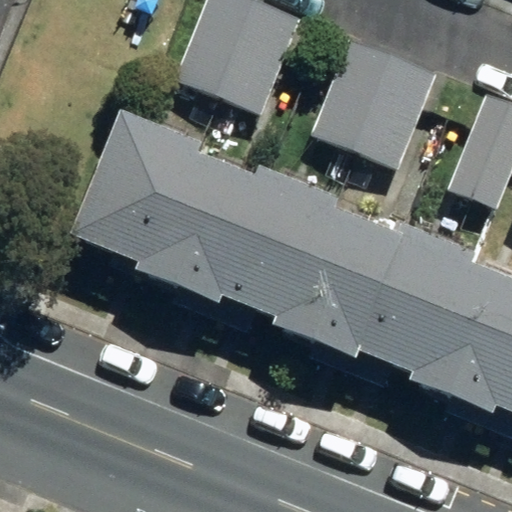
[(218,88),(253,0),(206,0),(177,72),(218,88)]
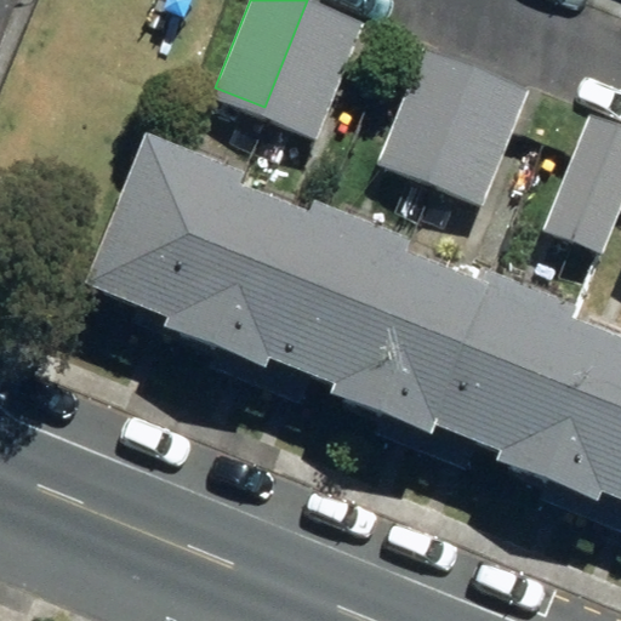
[(364,13),(332,0),(307,0),(265,107),(318,129),(364,13)]
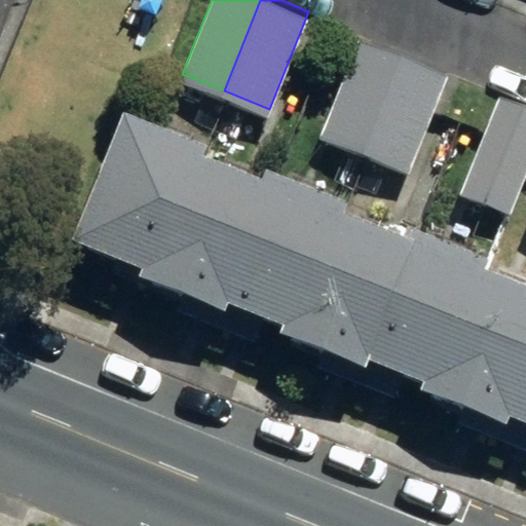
[(365,147),(405,49),(362,32),(323,129),(365,147)]
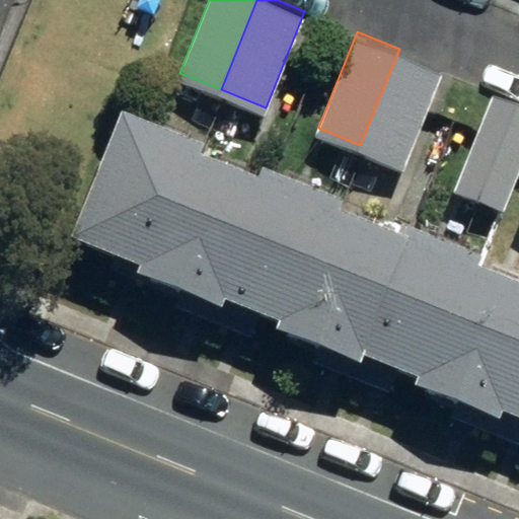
[(443,66),(399,49),(360,145),(404,162),(443,66)]
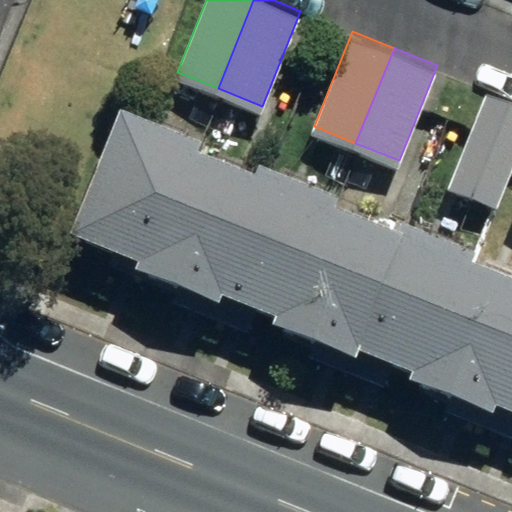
[(451,182),(498,201),(511,165),(511,95),(489,87),(451,182)]
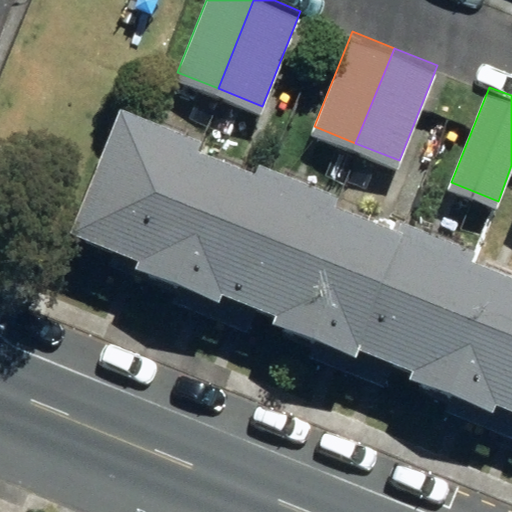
[(195,153),(198,142),(122,111),(73,233),(149,264),(195,153)]
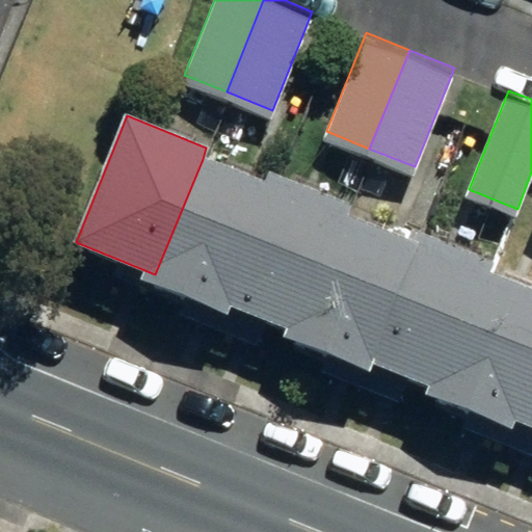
[(225,302),(272,186),(203,159),(155,274),(151,283),(221,311),(225,302)]
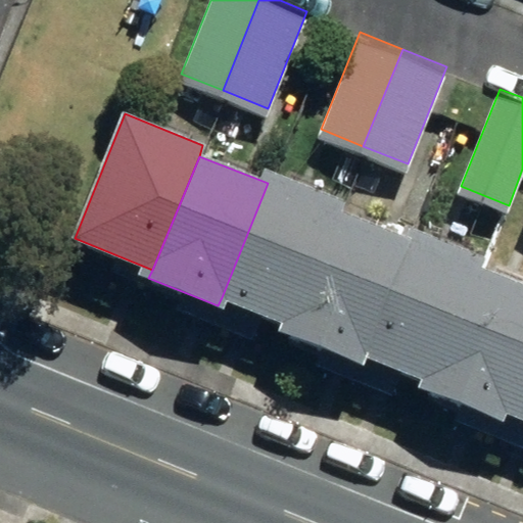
[(293,325),(338,211),(342,200),(272,173),(268,183),(222,297),(293,325)]
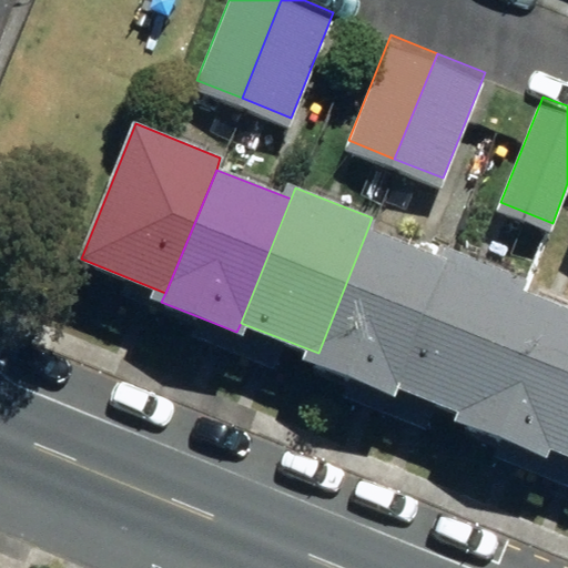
[(397,386),(446,261),(367,230),(318,353),(314,363),(393,394),(397,386)]
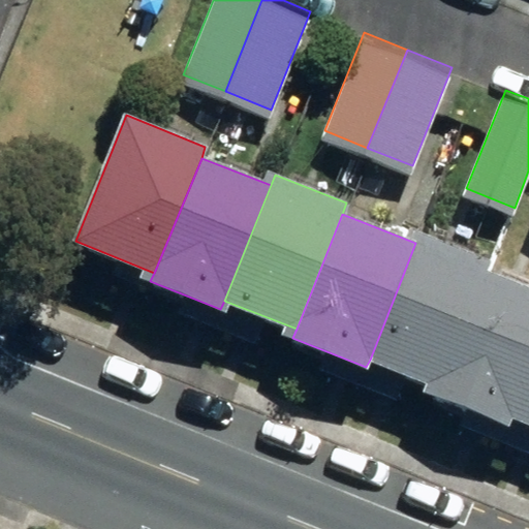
[(441,389),(488,271),(492,262),(419,234),(415,243),(370,360),(441,389)]
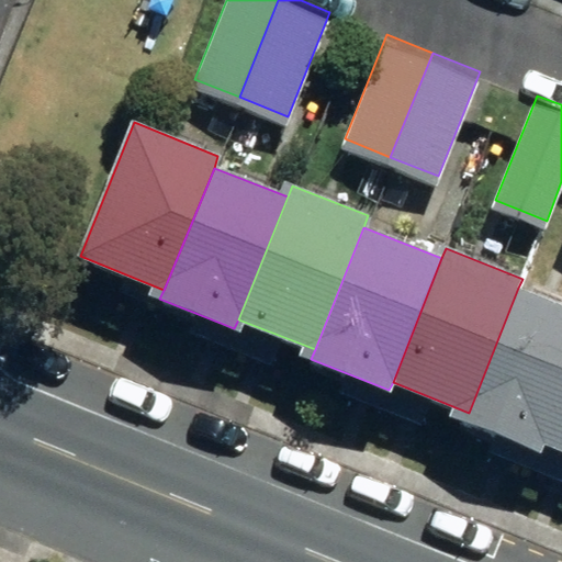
[(540,439),(561,384),(561,305),(518,288),(469,413),(464,420),(536,449),(540,439)]
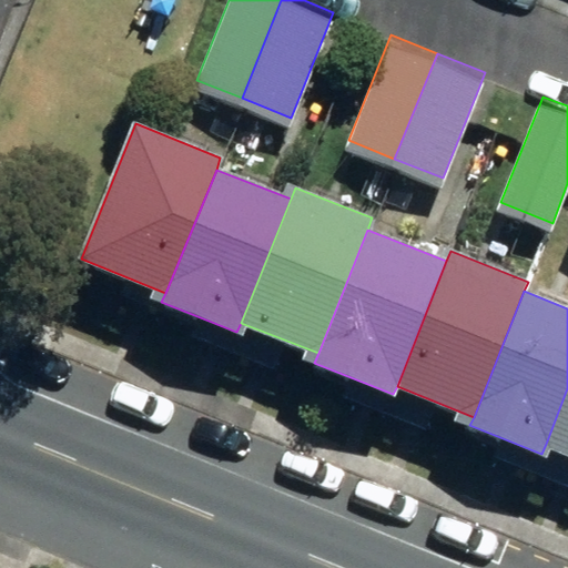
[(567,388),(546,444),(567,453),(567,388)]
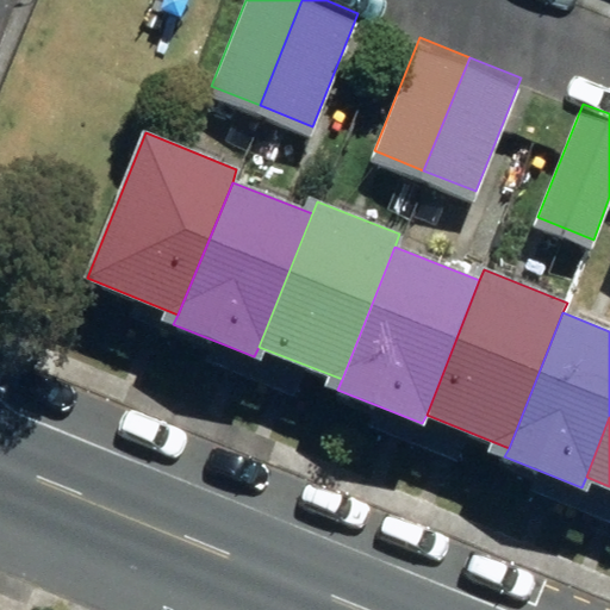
All buildings are outlined.
